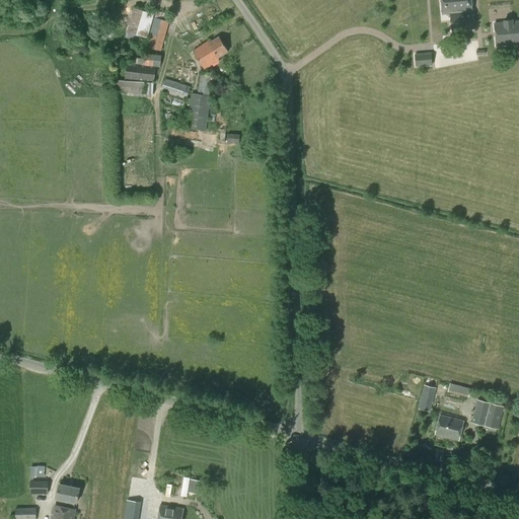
[(452,30),(474,29),(471,0),(440,0),(442,14),(450,13),(452,30)]
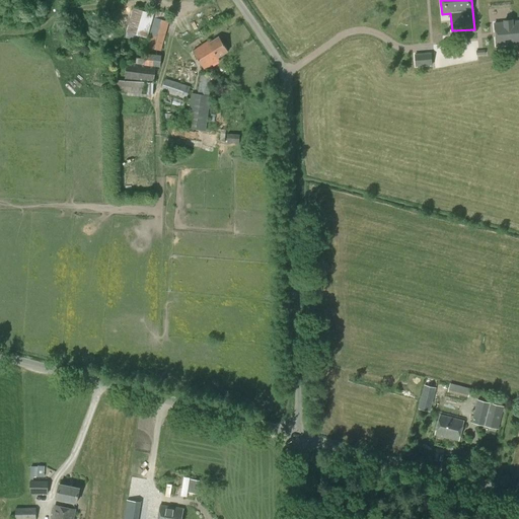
[(147,38),(154,14),(134,8),(127,31),(147,38)]
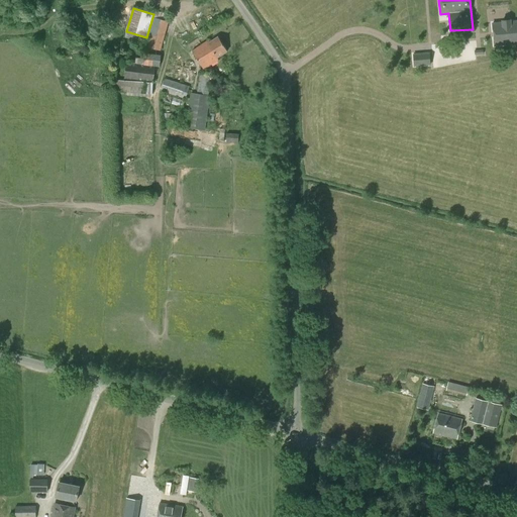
[(160,52),(170,17),(165,16),(165,13),(156,11),(145,47),(160,52)]
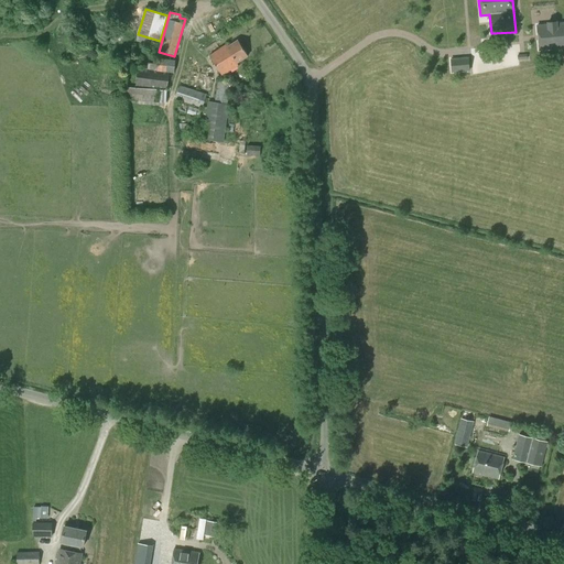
[(563,23),(556,24),(556,22),(548,23),(548,25),(537,26),(539,51),(563,47),(563,23)]
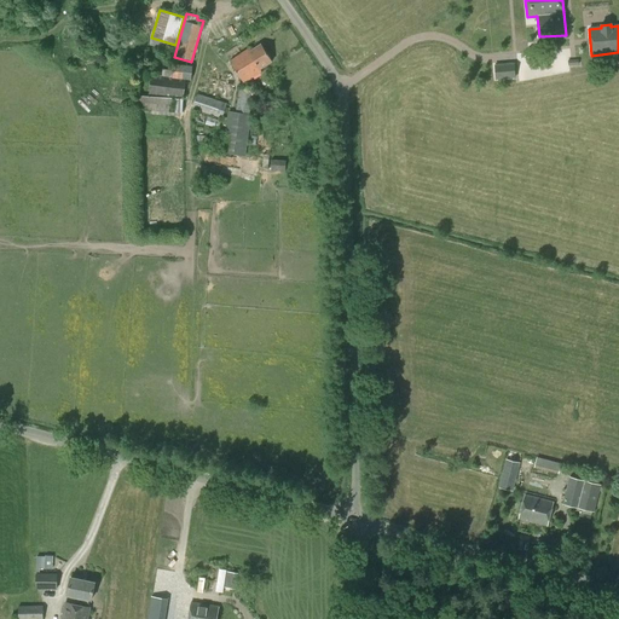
[(260,69),(272,62),(261,45),(253,50),(252,47),(230,62),(244,84),(262,71),(260,69)]
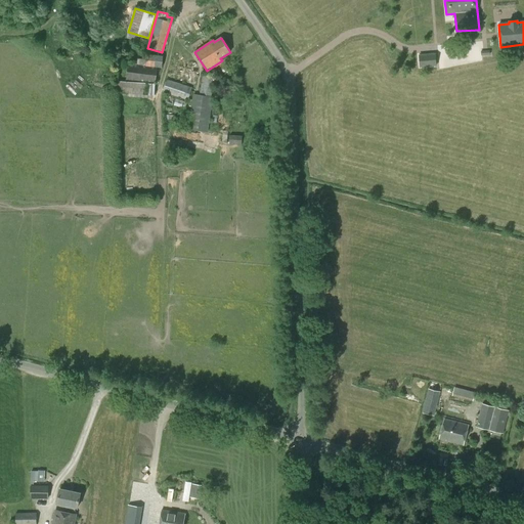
[(418,54),(419,66),(434,63),(434,52),(418,54)]
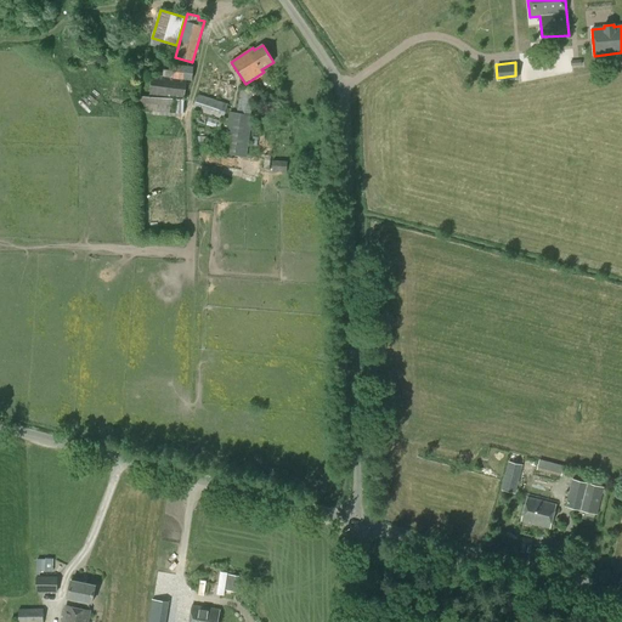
[(148,95),(185,99),(186,80),(192,80),(193,67),(174,64),(174,71),(164,71),(163,78),(151,77),(148,95)]
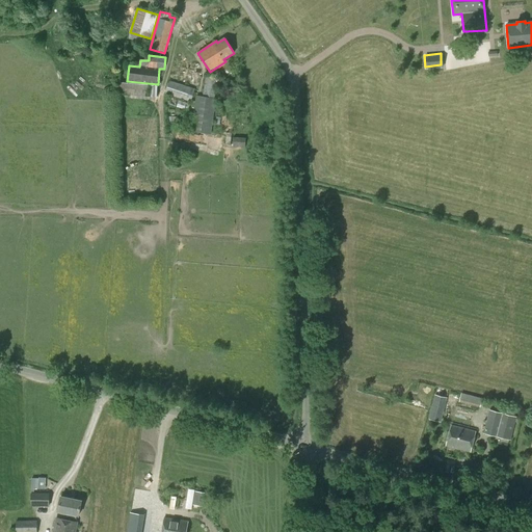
[(165,94),(191,102),(195,84),(200,85),(201,73),(179,67),(179,69),(171,69),(170,81),(169,81),(165,94)]
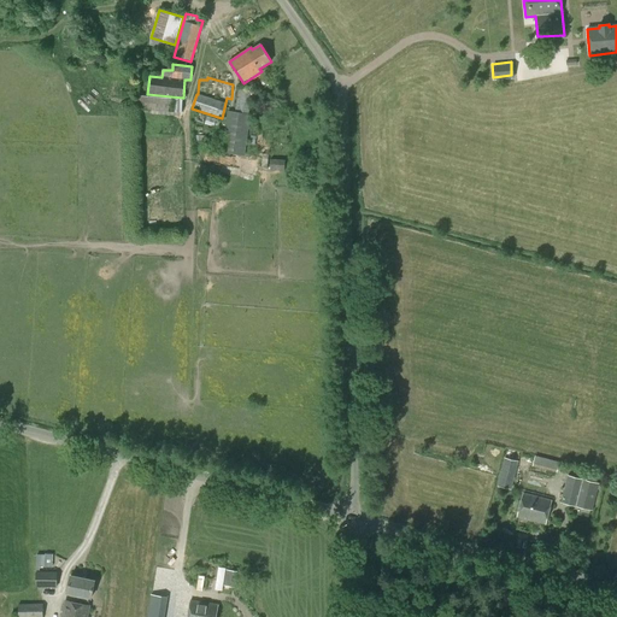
[(246,156),(253,90),(239,88),(235,112),(228,111),(221,152),(246,156)]
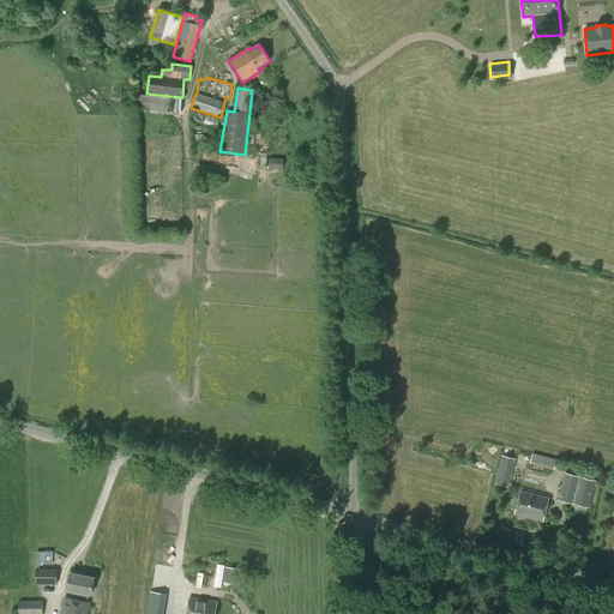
[(136,113),(180,115),(181,97),(137,95),(136,113)]
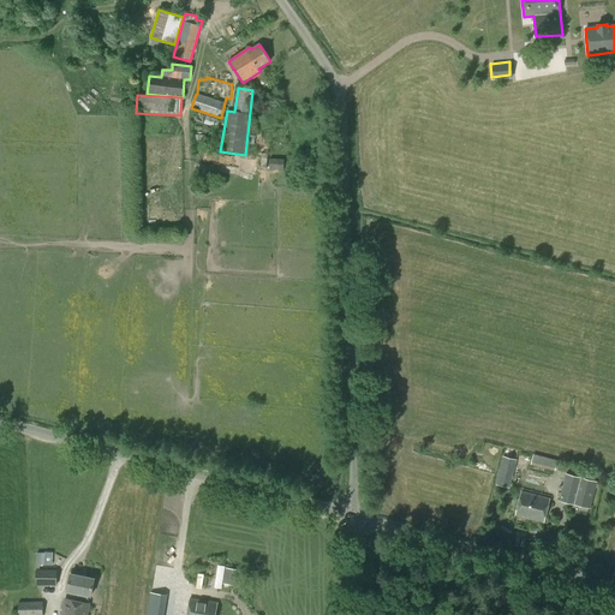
[(263,171),(282,171),(282,154),(263,154),(263,171)]
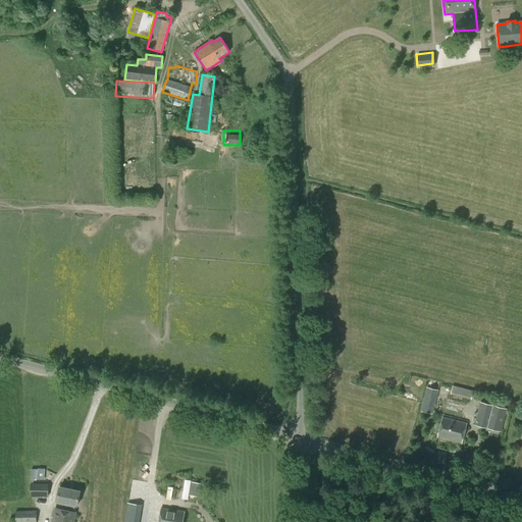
[(450,395),(471,400),(473,390),(453,385),(450,395)]
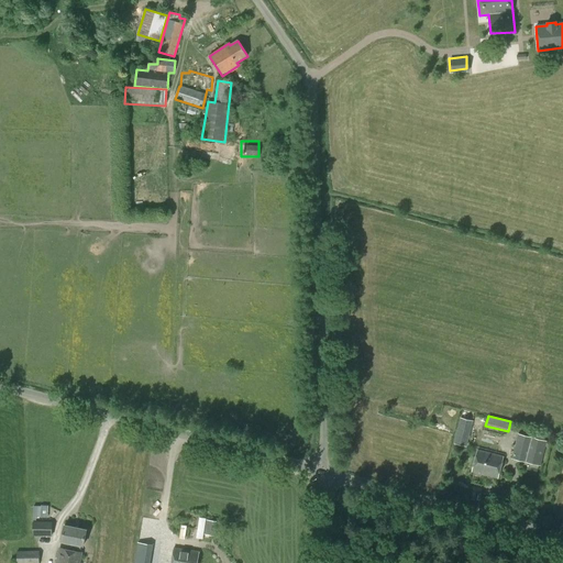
[(460,418),(454,443),(466,446),(467,442),(471,443),(473,434),(470,433),(473,421),(460,418)]
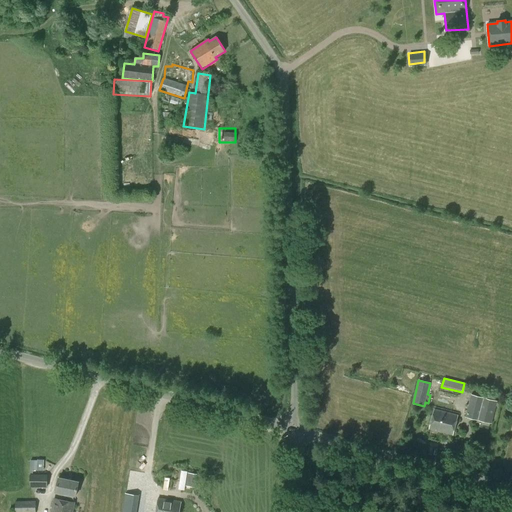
[(491,424),(497,401),(470,395),(465,418),(481,421),(480,427),(489,429),(490,423),(491,424)]
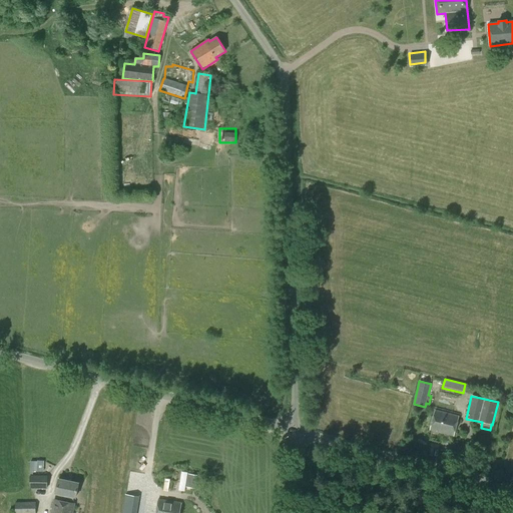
[(453,436),(458,416),(435,410),(430,430),(453,436)]
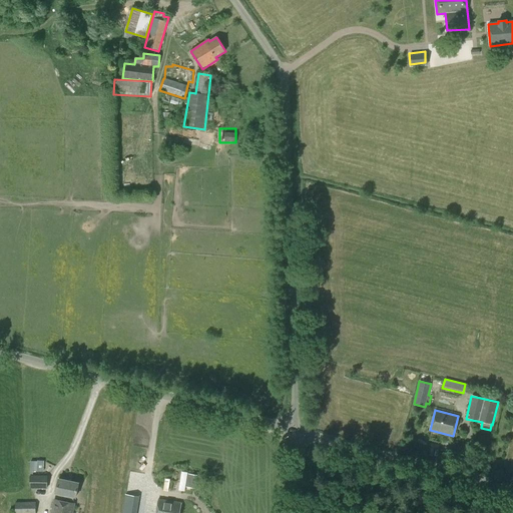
[(30,460),(30,470),(45,470),(45,460),(30,460)]
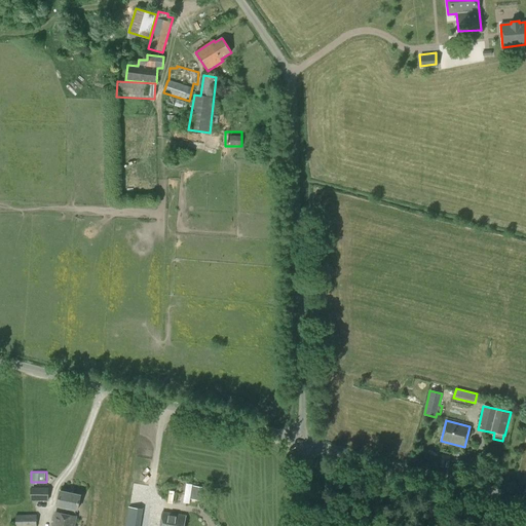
[(200,501),(203,487),(193,486),(191,499),(200,501)]
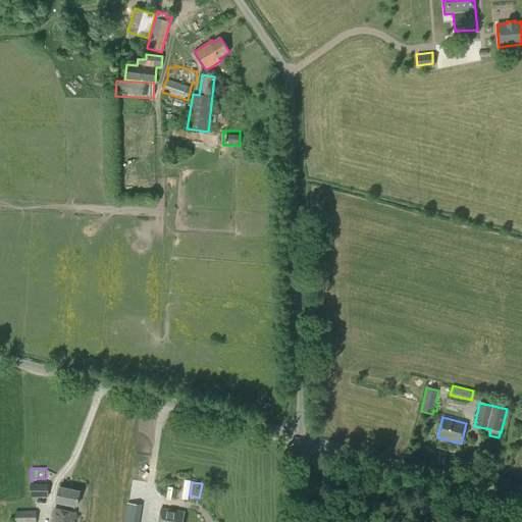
[(48,484),(36,484),(31,484),(31,497),(48,498),(48,484)]
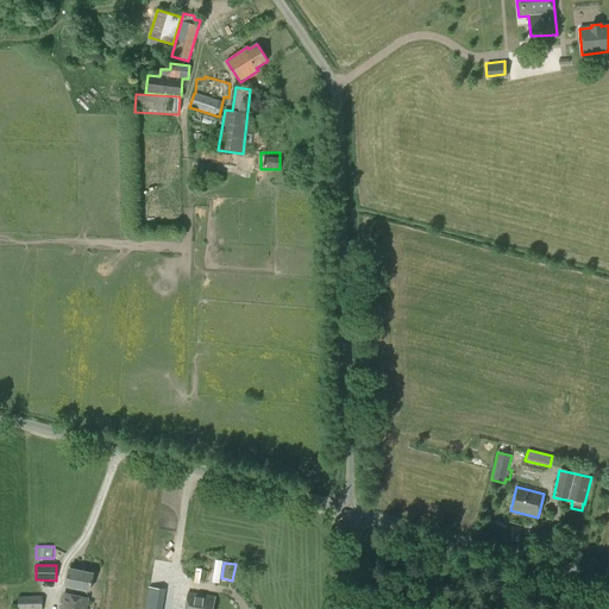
[(93,572),(70,569),(67,586),(89,591),(93,572)]
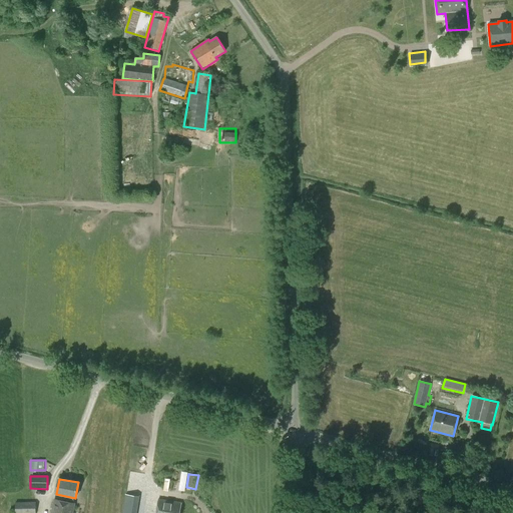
[(136,512),(139,497),(125,494),(122,512),(136,512)]
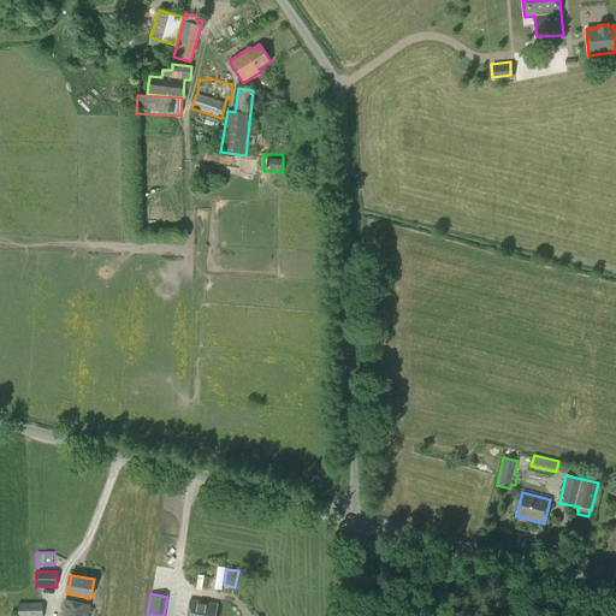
[(87,615),(89,605),(65,600),(61,615),(87,615)]
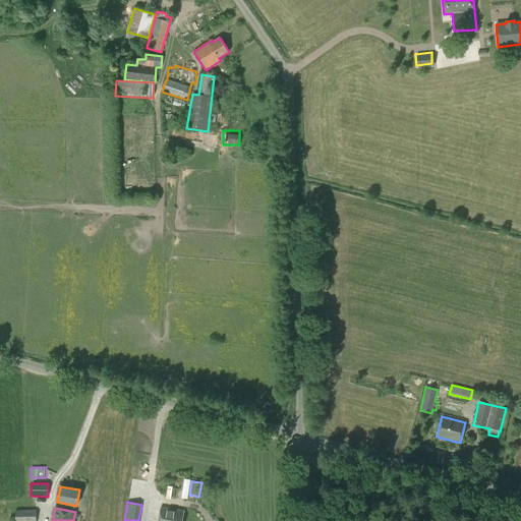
[(158,520),(182,520),(184,511),(161,508),(158,520)]
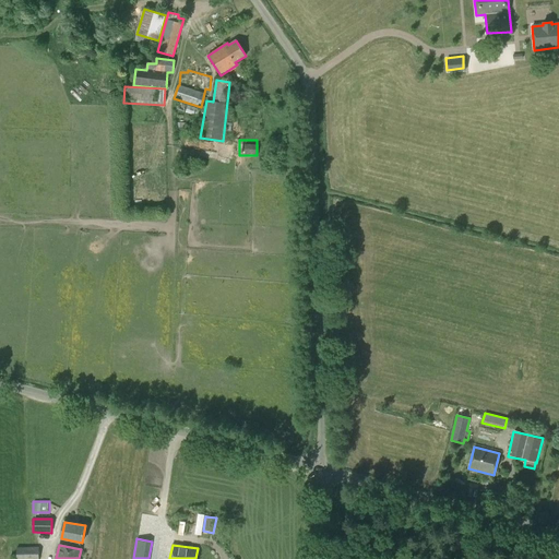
[(38,558),(38,547),(16,547),(16,558),(38,558)]
